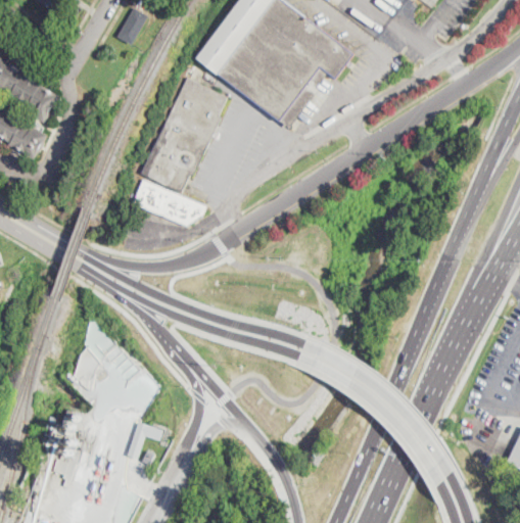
[(58,0),(53,8),(48,4),(45,7),(36,0),(58,0)]
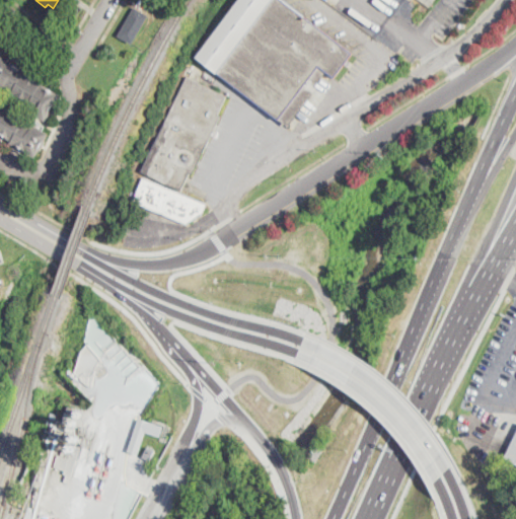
[(345,67),(343,65),(333,78),(323,72),(313,86),(315,88),(286,127),(194,57),(236,0),(279,0),(350,54),(346,60),(348,62),(345,67)]
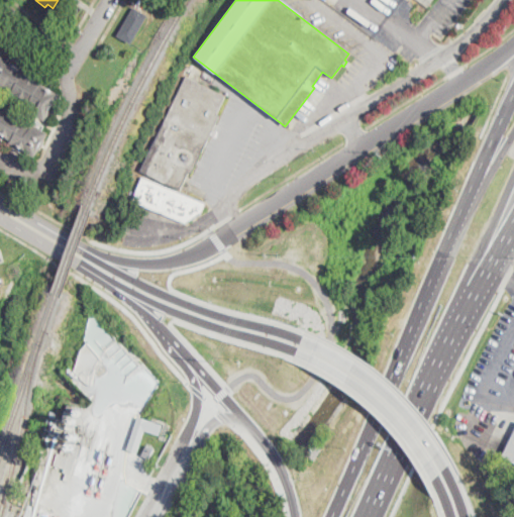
[(146,15),(130,44),(115,35),(131,7),(146,15)]
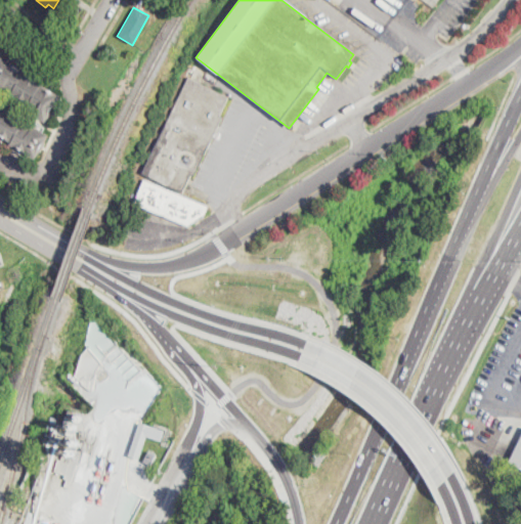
[(40,85),(59,96),(44,123),(33,117),(35,113),(26,107),(27,104),(9,94),(11,92),(3,87),(1,90),(0,89),(0,57),(24,71),(23,74),(41,84),(40,85)]
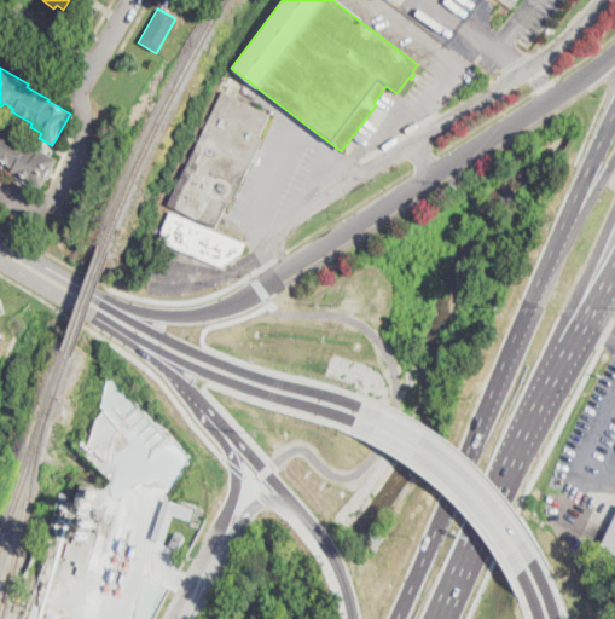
[(260,139),(227,208),(224,207),(214,227),(166,204),(220,92),(268,115),(257,137),(260,139)]
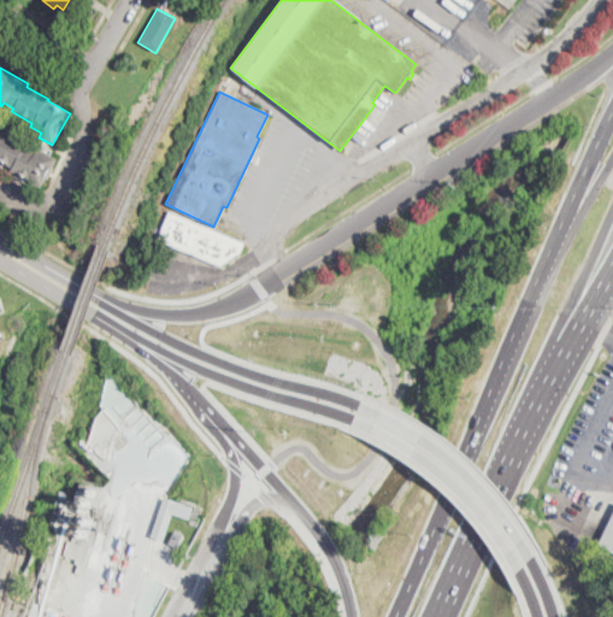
[(0,131),(3,134),(5,130),(27,142),(25,146),(35,152),(37,148),(56,159),(40,188),(10,171),(12,168),(0,160),(0,131)]
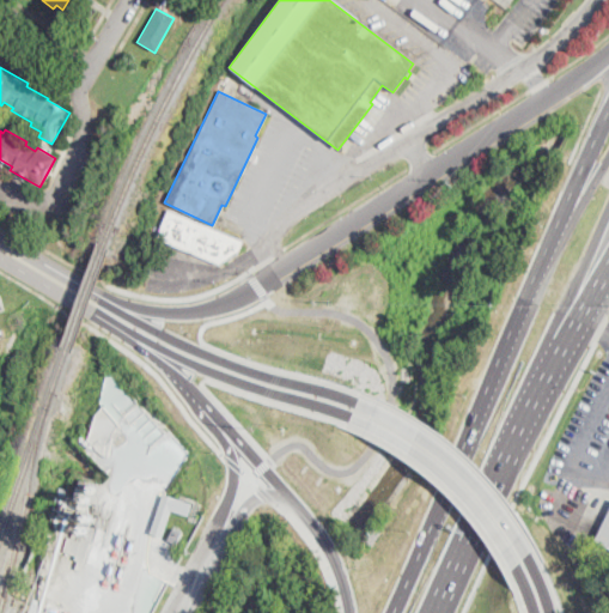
[(217,265),(154,238),(166,210),(242,242),(237,252),(217,265)]
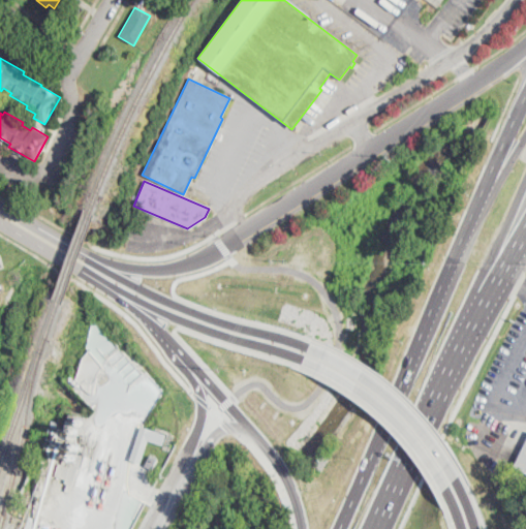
[(83,349),(97,353),(95,361),(103,363),(106,352),(113,354),(117,336),(88,329),(83,349)]
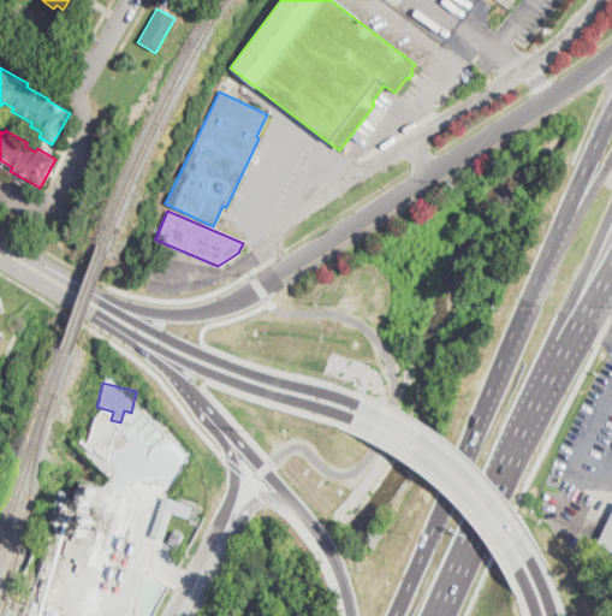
[(83,490),(79,503),(72,501),(76,487),(83,490)]
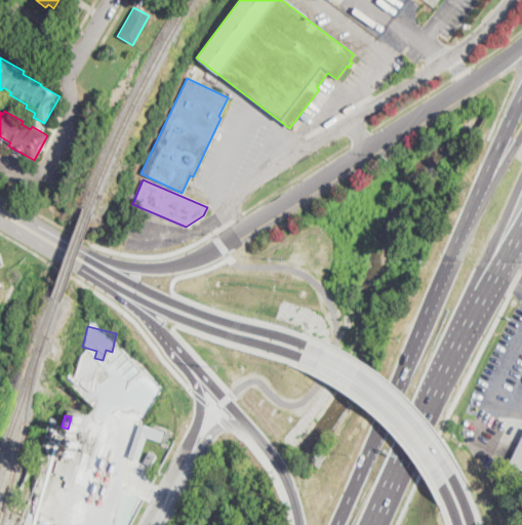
[(55,417),(53,425),(47,422),(49,416),(55,417)]
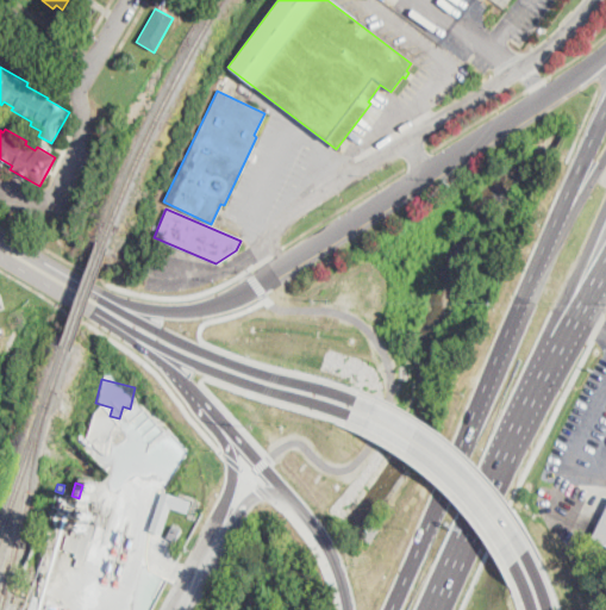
[(189,502),(186,514),(167,508),(158,535),(148,533),(160,493),(189,502)]
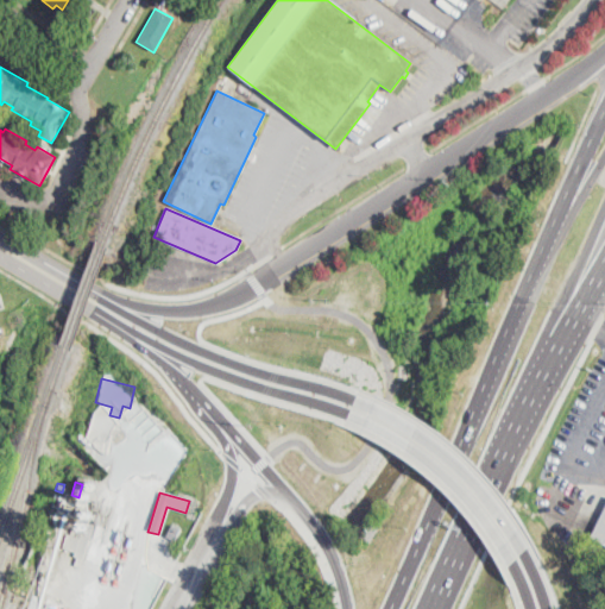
[(77,503),(74,516),(58,510),(62,498),(77,503)]
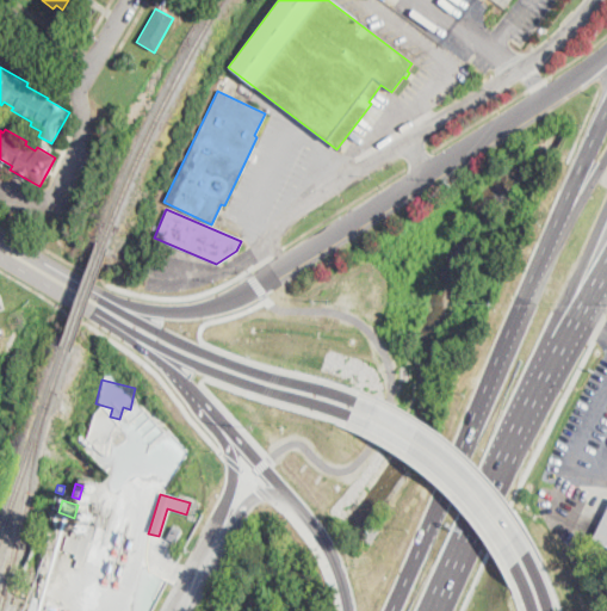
[(606,504),(606,545),(590,537),(606,504)]
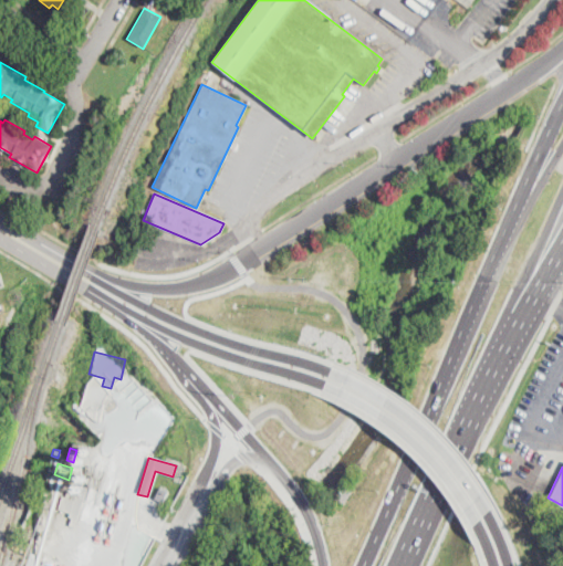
[(160,503),(152,499),(158,486),(166,492),(160,503)]
